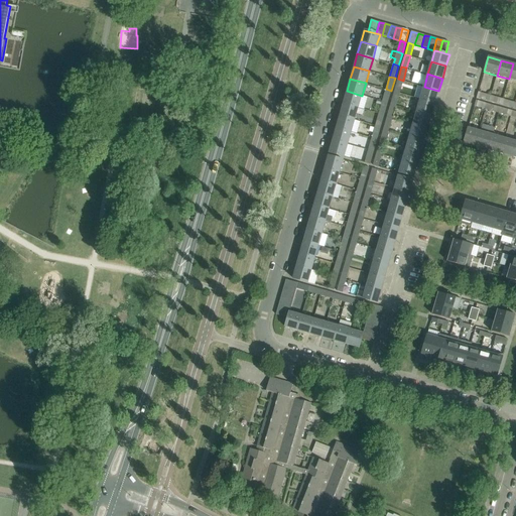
[(399,93),(403,81),(398,79),(394,92),(399,93)]
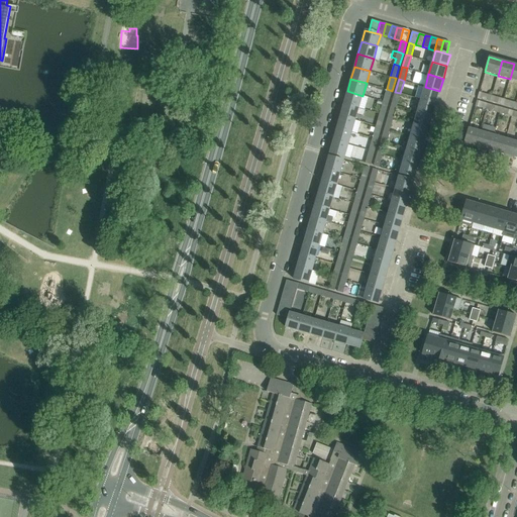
[(436,103),(439,91),(425,87),(421,99),(436,103)]
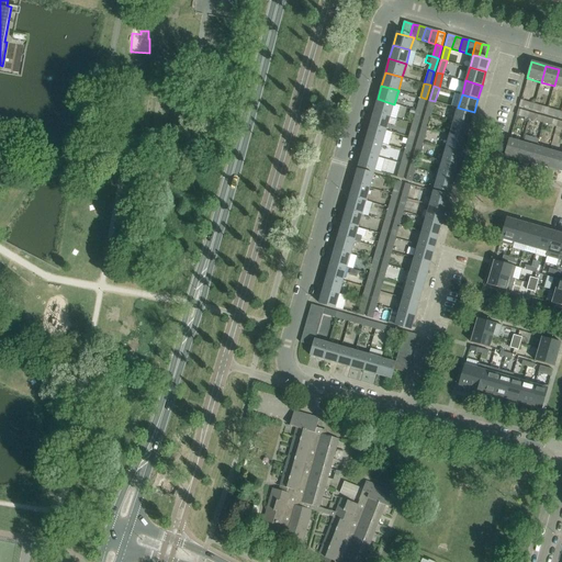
[(420,97),(416,111),(423,112),(426,99),(420,97)]
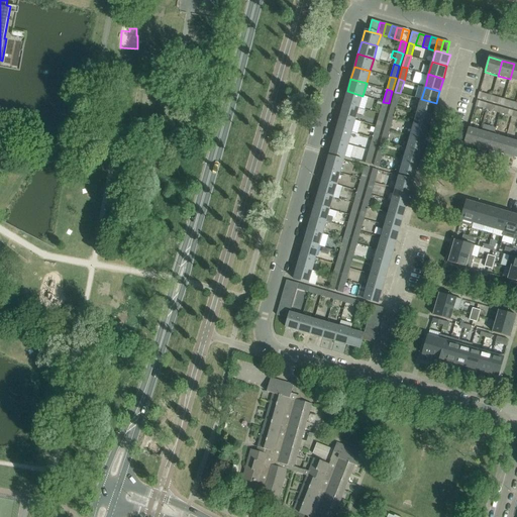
[(347,91),(343,104),(359,108),(363,96),(347,91)]
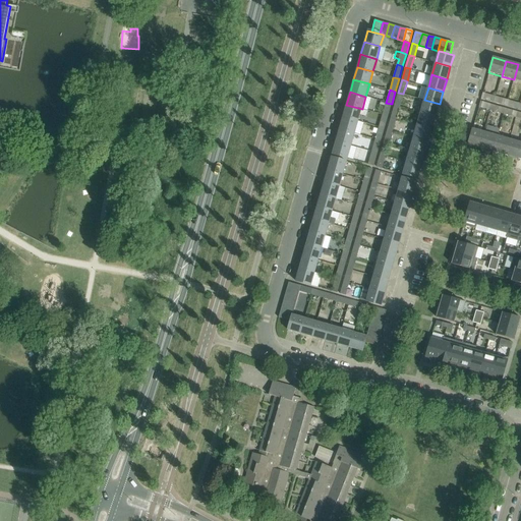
[(398,93),(395,105),(400,106),(403,94),(398,93)]
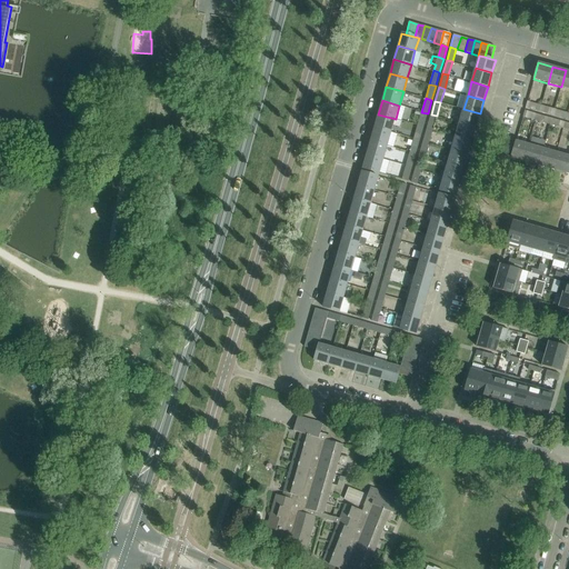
[(526,108),(539,111),(541,106),(528,102),(526,108)]
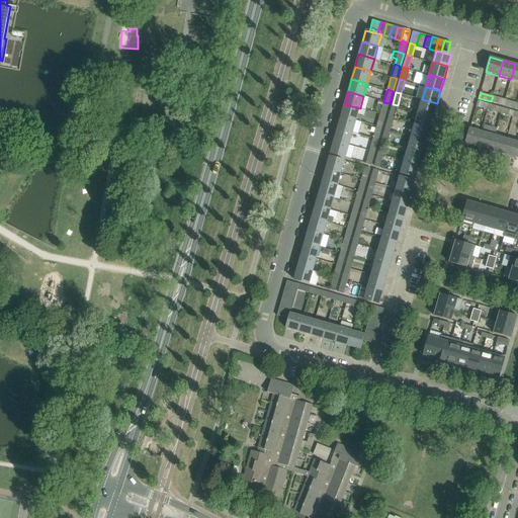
[(505,100),(493,96),(491,101),(503,105),(505,100)]
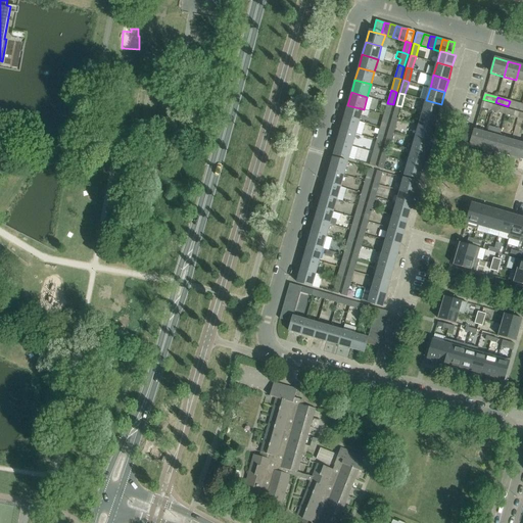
[(423,112),(437,116),(441,104),(426,100),(423,112)]
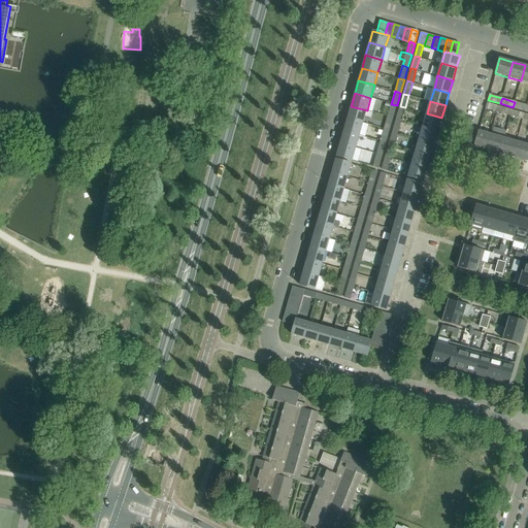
[(527,105),(515,102),(513,107),(525,110),(527,105)]
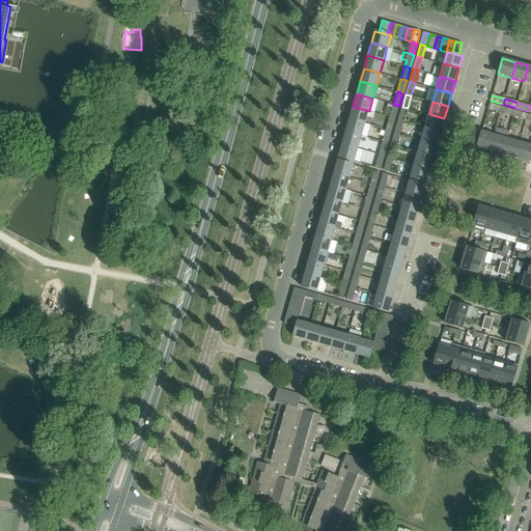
[(502,107),(490,104),(488,109),(501,113),(502,107)]
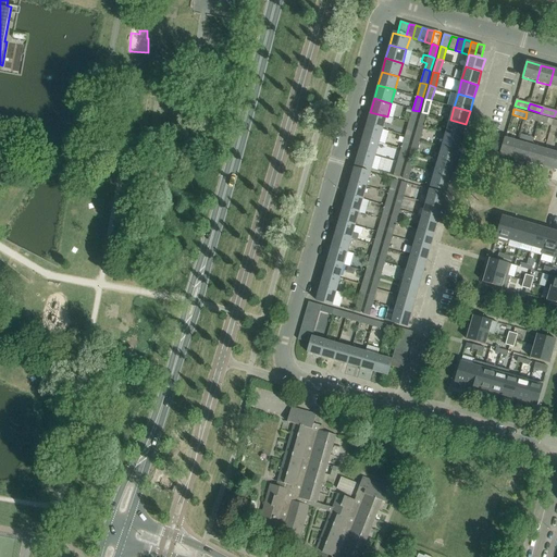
[(415,124),(419,111),(412,110),(409,123),(415,124)]
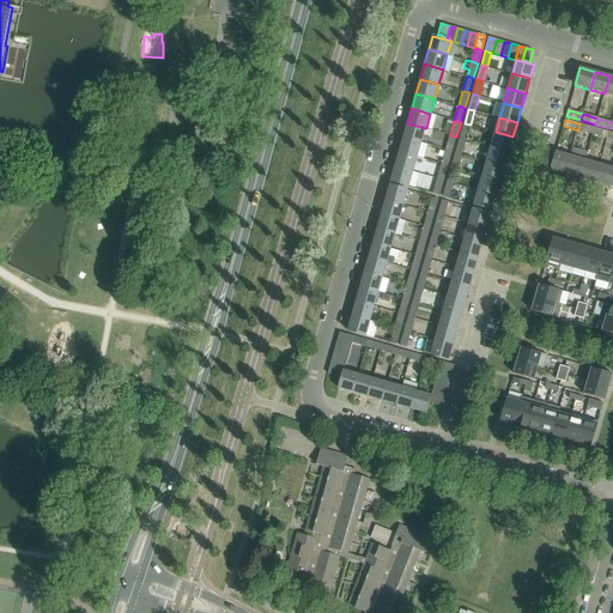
[(407,123),(404,138),(422,144),(426,128),(407,123)]
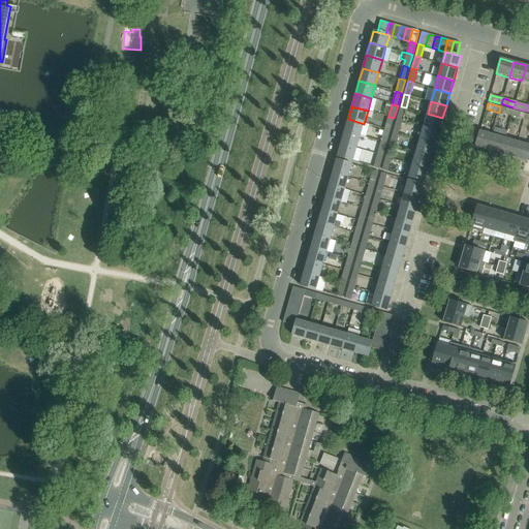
[(402,121),(406,107),(401,106),(397,119),(402,121)]
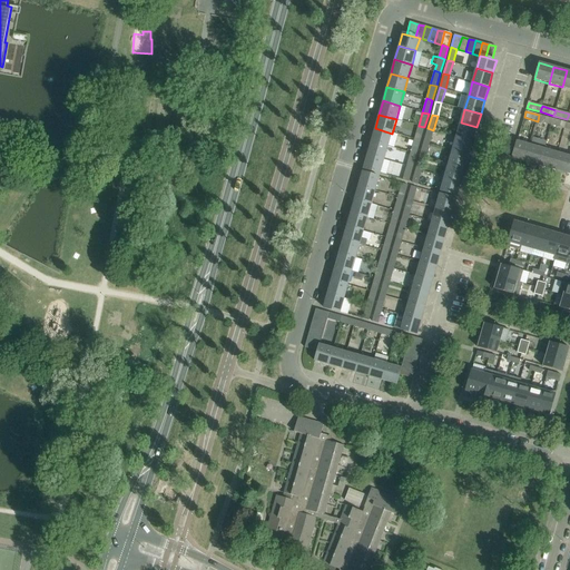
[(538,121),(551,125),(552,119),(539,115),(538,121)]
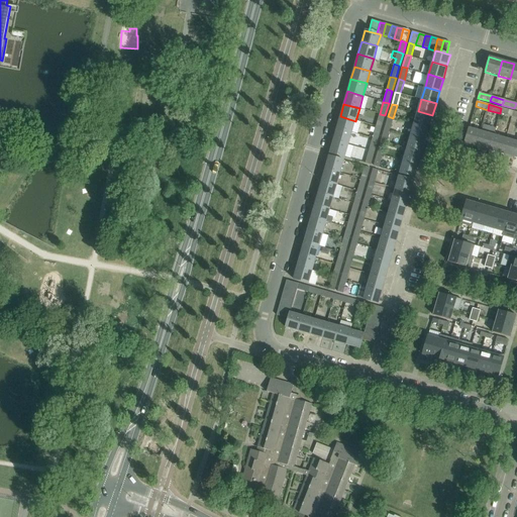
[(500,113),(512,117),(514,111),(501,108),(500,113)]
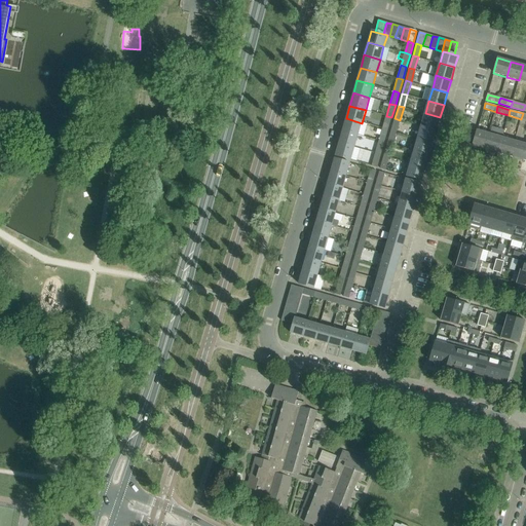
[(437,130),(440,117),(425,113),(421,126),(437,130)]
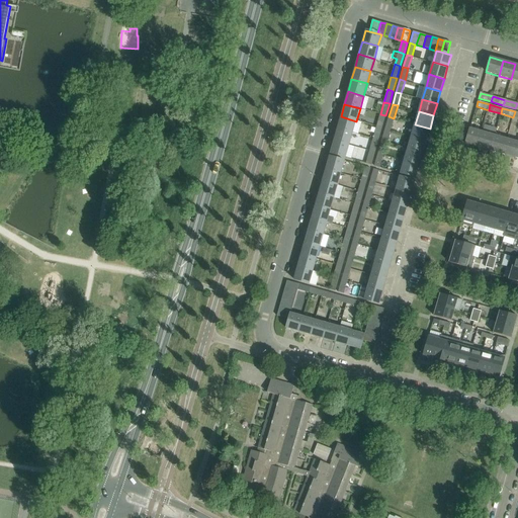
[(380,114),(376,126),(382,128),(385,115),(380,114)]
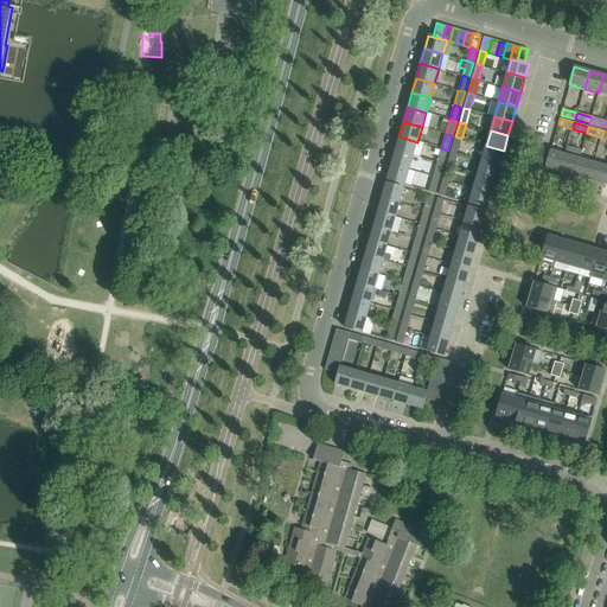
[(400,136),(395,152),(413,157),(417,142),(400,136)]
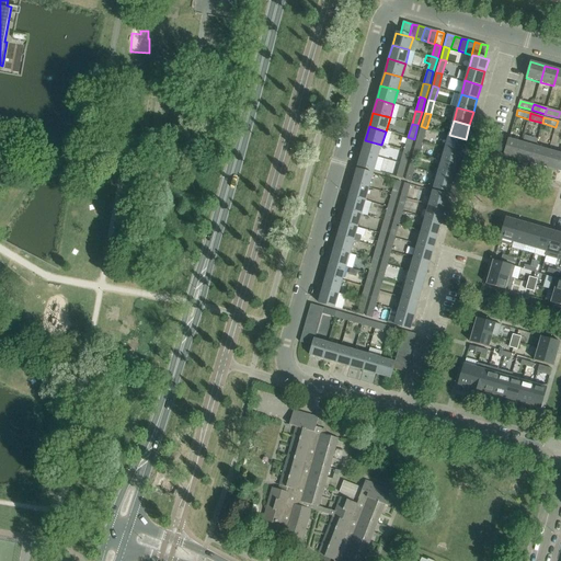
[(421,126),(416,139),(423,141),(426,128),(421,126)]
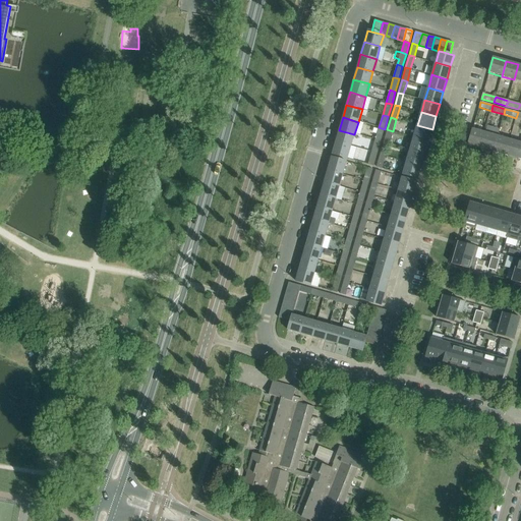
[(414,137),(428,141),(432,129),(417,125),(414,137)]
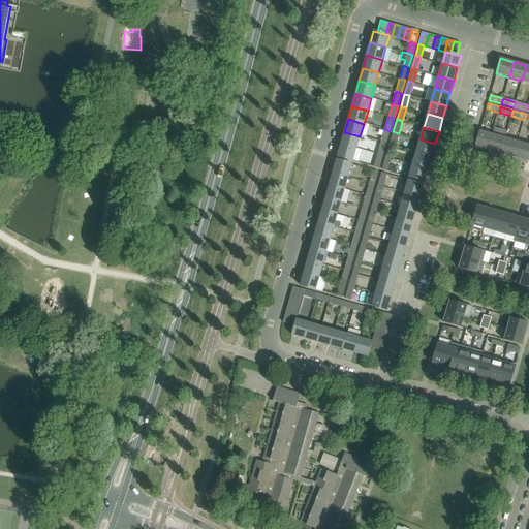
[(386,144),(391,131),(384,129),(381,143),(386,144)]
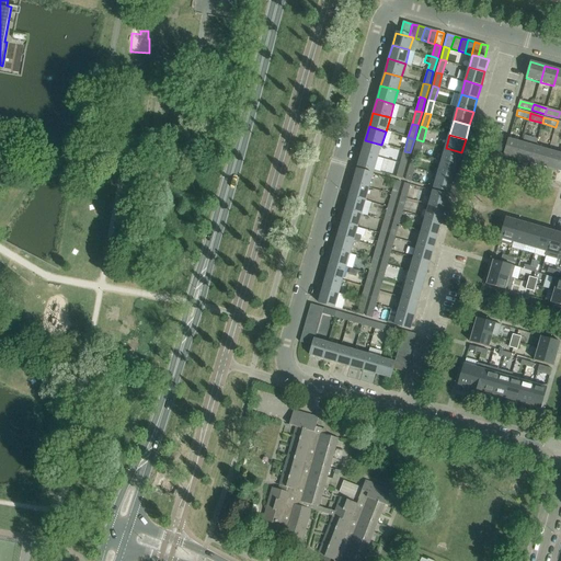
[(419,155),(423,141),(416,139),(413,153),(419,155)]
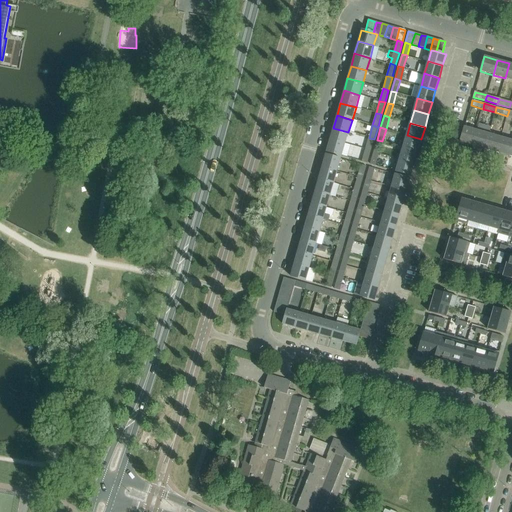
[(460,142),(472,145),(477,130),(464,127),(460,142)]
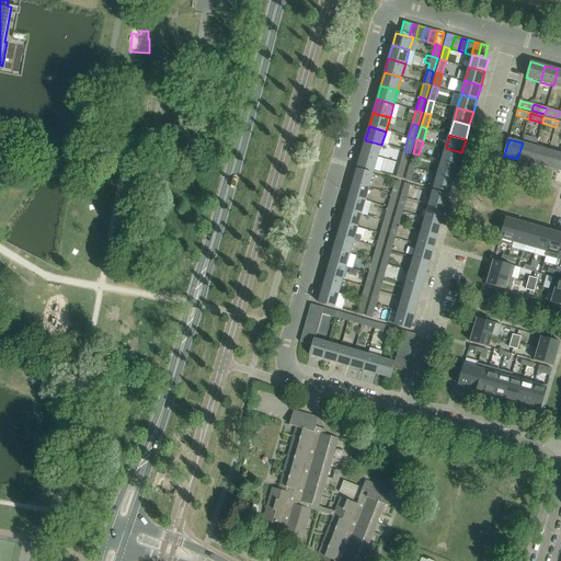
[(365,140),(361,153),(378,158),(381,145),(365,140)]
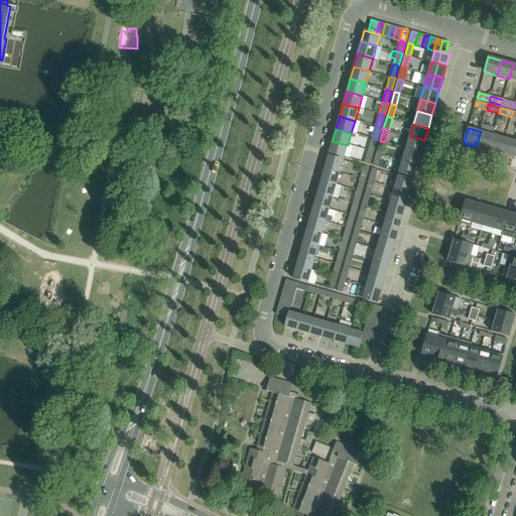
[(493,135),(481,131),(476,146),(488,150),(493,135)]
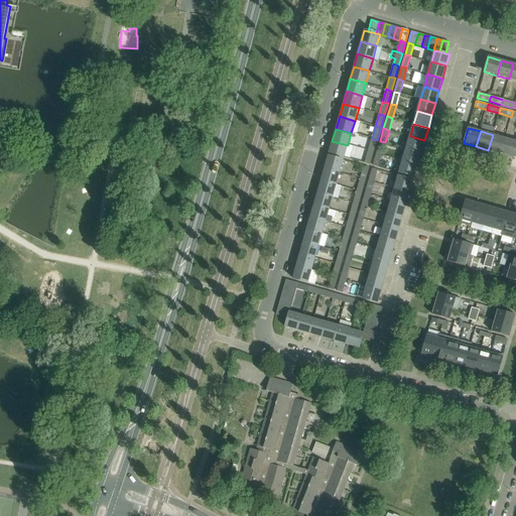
[(488,150),(501,153),(505,138),(493,135),(488,150)]
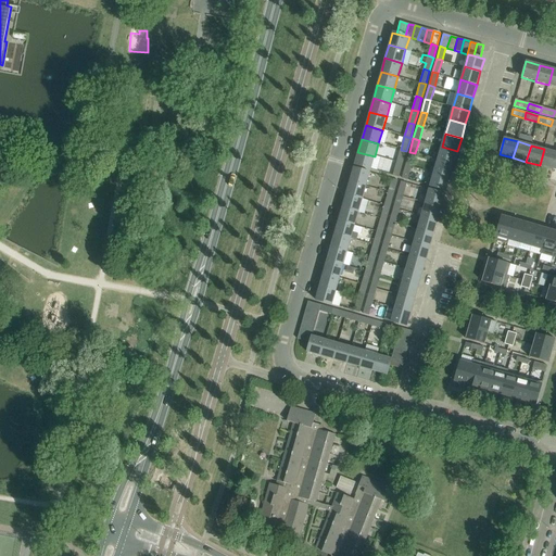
[(454,164),(457,151),(442,147),(438,160),(454,164)]
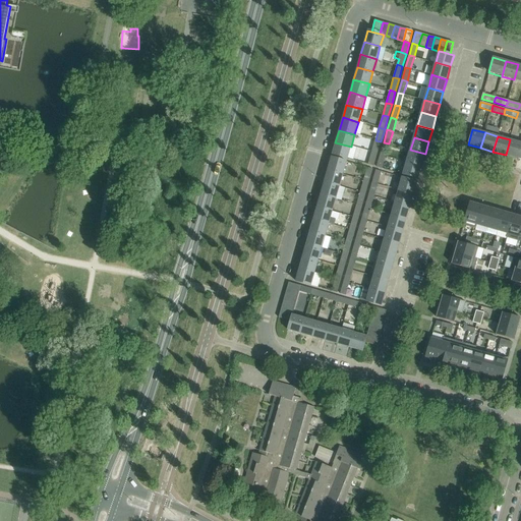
[(520,147),(520,142),(510,139),(506,155),(518,159),(520,147)]
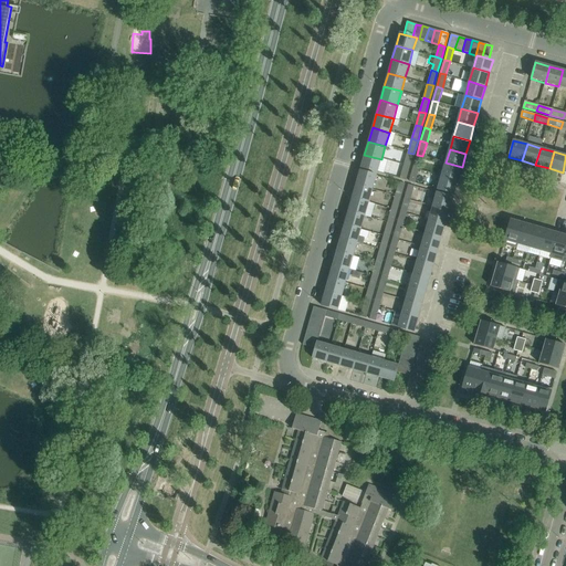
[(408,153),(404,166),(410,168),(413,154),(408,153)]
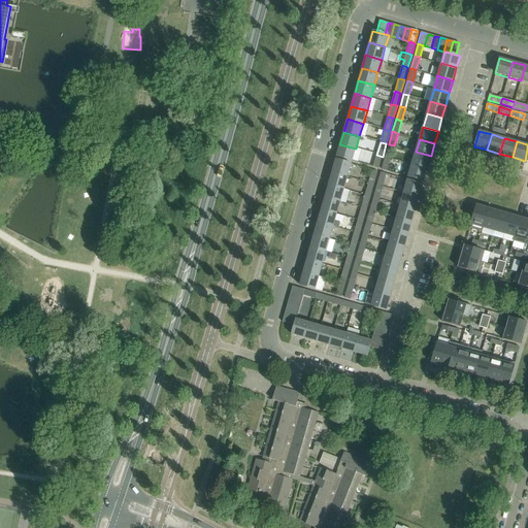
[(356,149),(339,144),(336,157),(352,161),(356,149)]
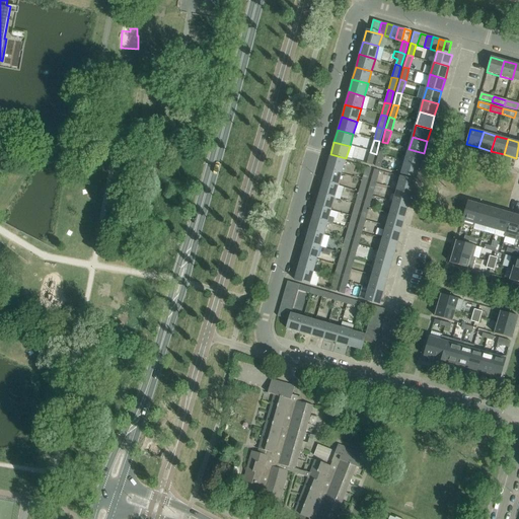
[(382,142),(378,154),(384,156),(387,143),(382,142)]
